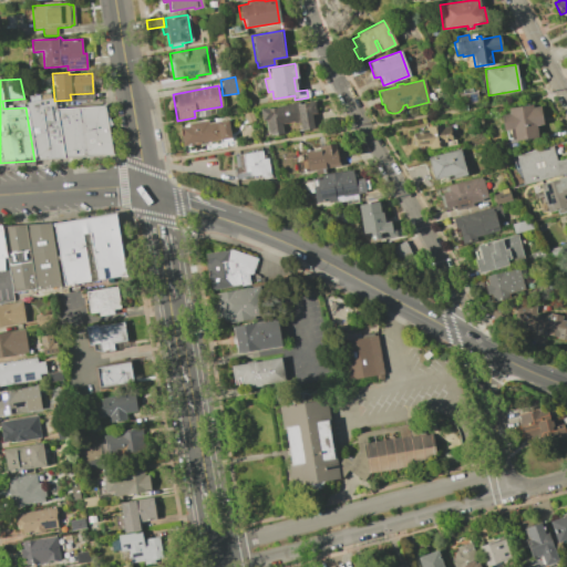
[(478,103),(461,105),(459,94),(476,91),(478,103)]
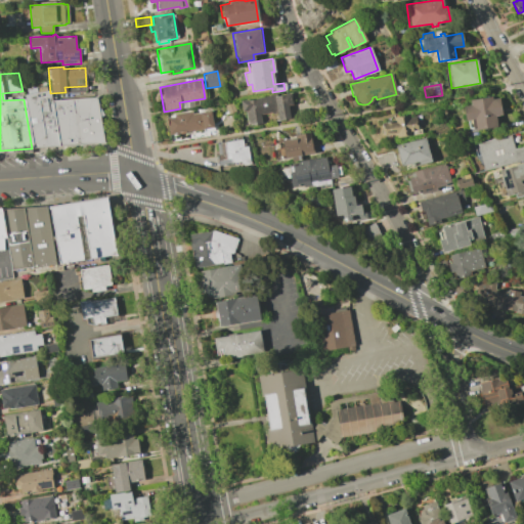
[(23,94),(49,90),(51,100),(58,146),(32,148),(24,99),(23,94)]
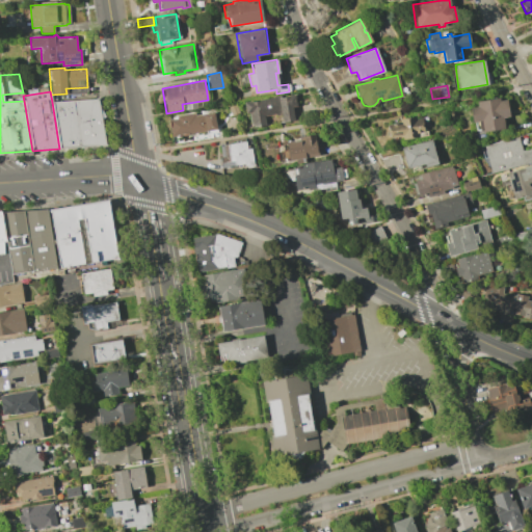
[(250,125),(248,112),(244,113),(243,102),(250,101),(250,102),(259,100),(272,98),(272,97),(280,95),(280,98),(288,96),(293,95),(295,106),(291,107),(293,121),(282,123),(281,114),(275,115),(275,114),(263,115),(265,125),(253,127),(251,125),(250,125)]
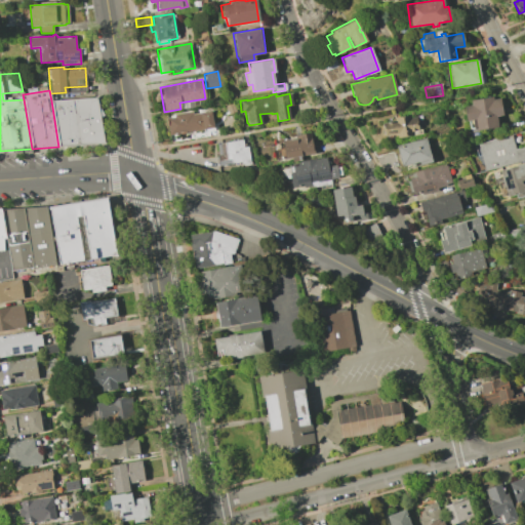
[(471,106),(470,101),(491,96),(491,99),(498,98),(501,115),(494,116),(496,126),(475,130),(475,127),(473,128),(471,120),(466,120),(462,107),(471,106)]
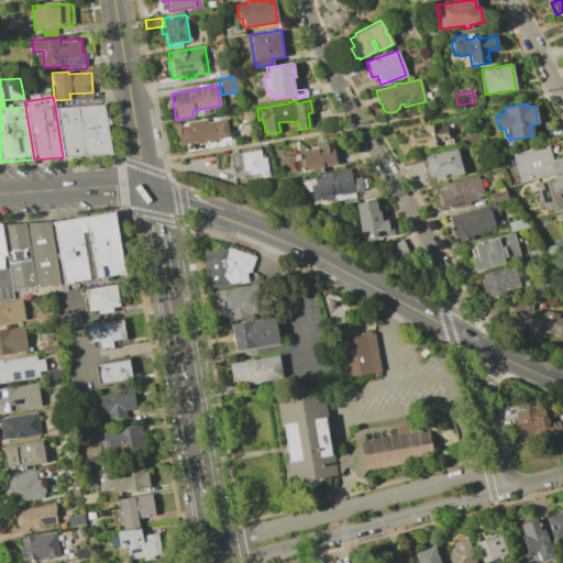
[(55,108),(103,106),(111,154),(63,157),(55,108)]
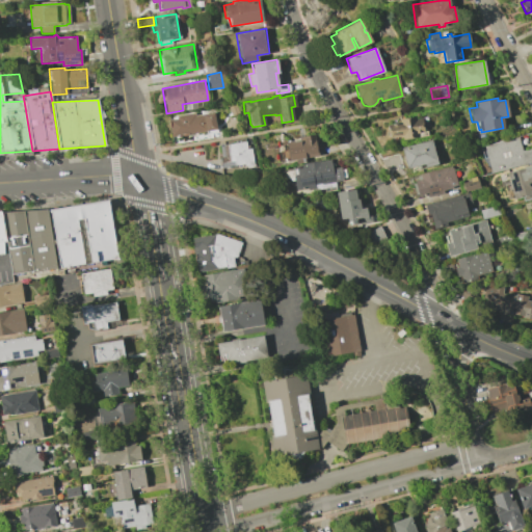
[(231,115),(227,107),(235,104),(238,112),(231,115)]
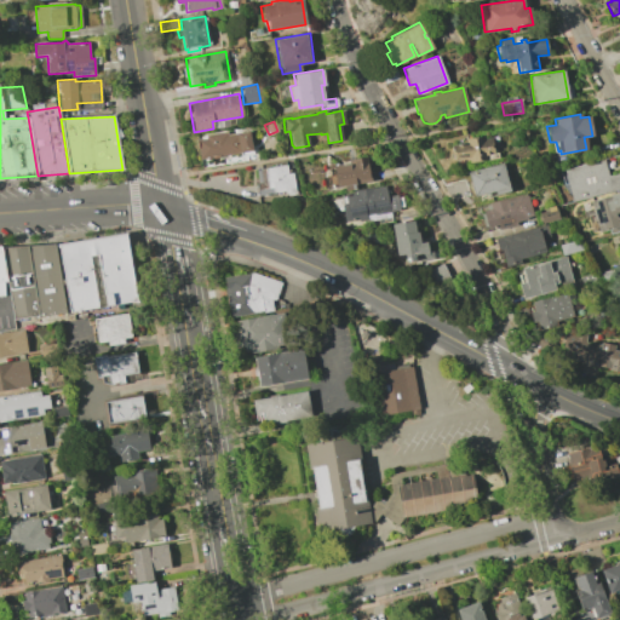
[(227,135),(248,131),(252,150),(199,159),(195,139),(205,138),(205,135),(227,131),(227,135)]
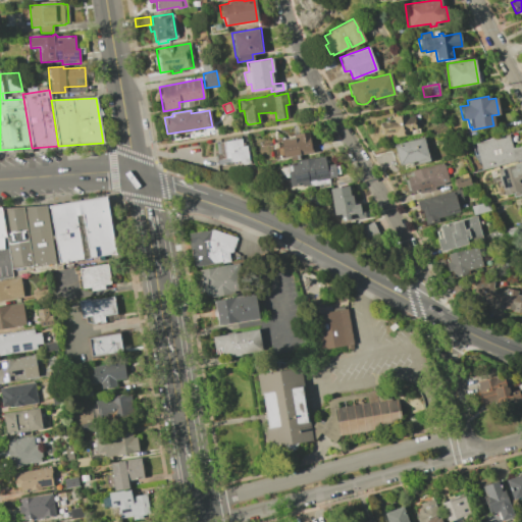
[(392,120),(392,116),(407,114),(407,116),(414,115),(416,128),(418,128),(419,133),(395,137),(394,133),(382,135),(380,122),(392,120)]
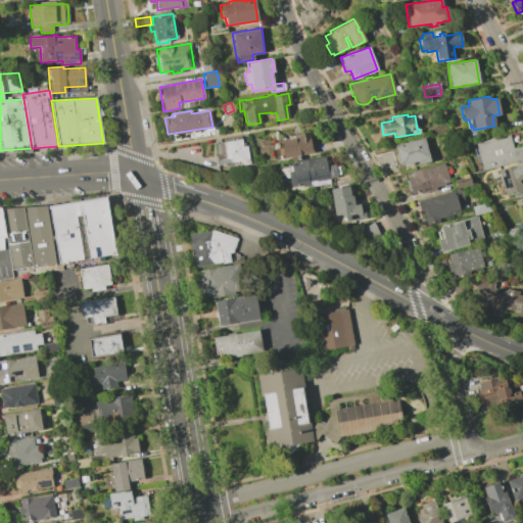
[(303,136),(308,135),(312,152),(298,155),(299,159),(290,160),(290,156),(282,157),(280,140),(293,138),(292,135),(302,133),(303,136)]
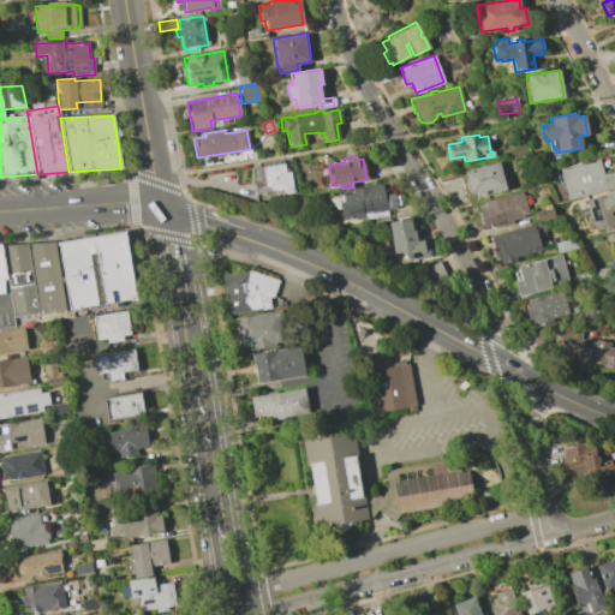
[(598,157),(602,174),(614,172),(614,177),(614,186),(567,199),(559,167),(598,157)]
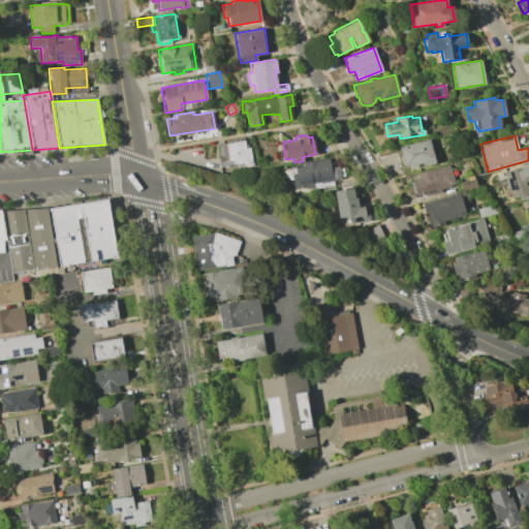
[(250,164),(251,165),(245,166),(245,165),(234,166),(232,164),(219,167),(217,156),(219,156),(217,145),(237,142),(237,138),(243,137),(245,148),(248,147),(251,163),(250,164)]
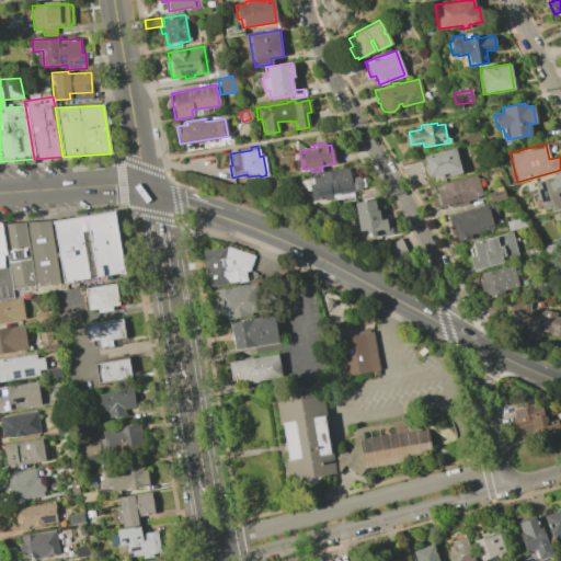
[(454,148),(461,173),(443,178),(442,174),(428,178),(423,156),(454,148)]
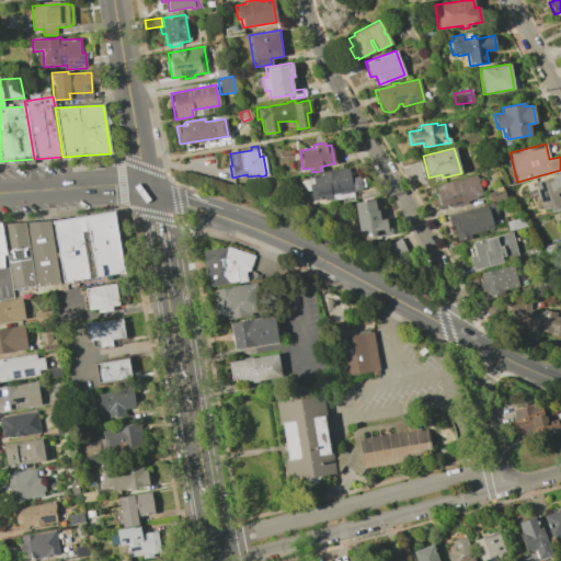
[(348,170),(350,178),(358,176),(361,190),(331,195),(331,197),(332,198),(323,201),(323,198),(311,201),(311,198),(308,184),(309,184),(308,176),(311,176),(311,174),(319,173),(319,172),(338,169),(338,170),(347,168),(348,170)]
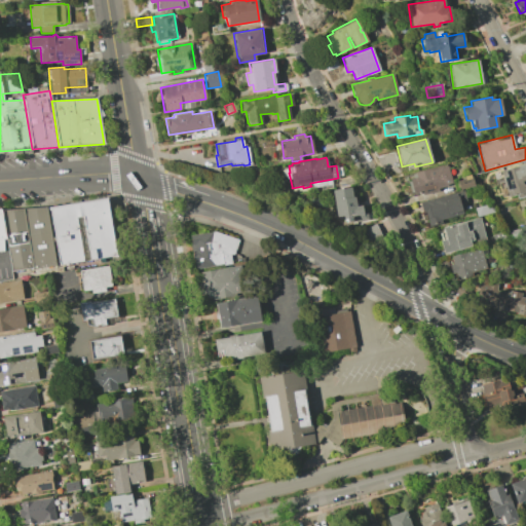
[(525,162),(525,195),(517,198),(516,194),(508,196),(500,171),(525,162)]
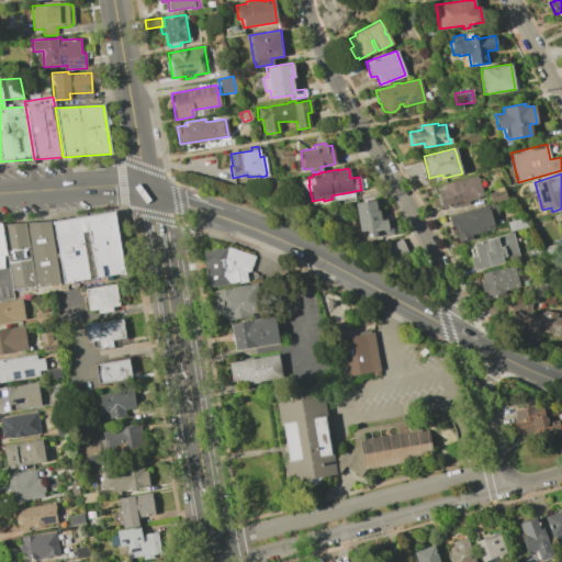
[(439,195),(437,190),(441,190),(440,186),(478,176),(482,194),(476,197),(476,198),(467,200),(468,203),(451,208),(450,203),(445,204),(446,206),(441,208),(441,204),(438,205),(436,197),(439,195)]
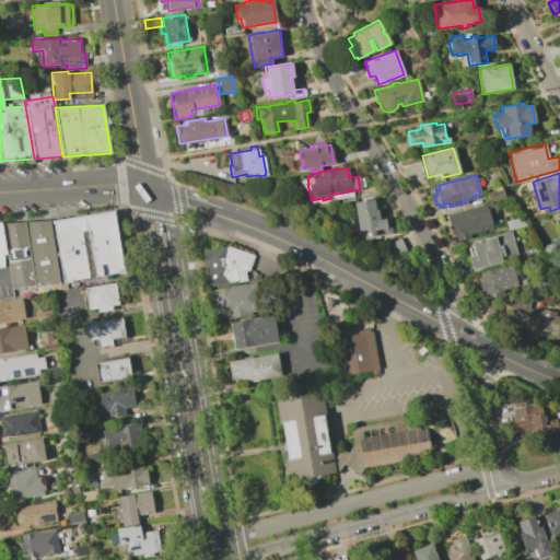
[(494,190),(493,187),(500,186),(501,188),(502,188),(504,198),(489,201),(487,191),(494,190)]
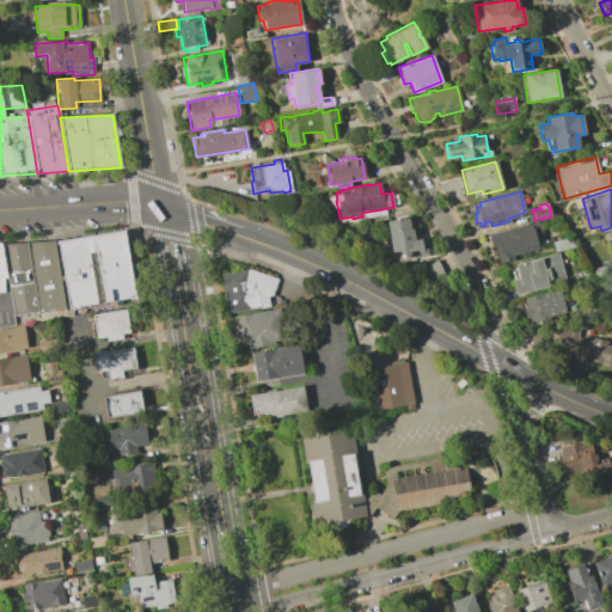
[(409,230),(411,230),(414,239),(420,239),(421,246),(426,246),(427,255),(412,258),(411,251),(409,251),(409,256),(399,258),(398,251),(391,252),(385,221),(408,218),(409,230)]
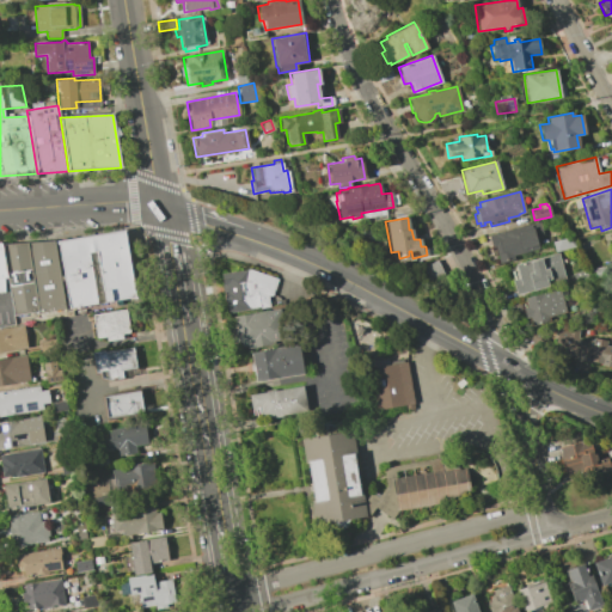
[(539,221),(543,236),(536,238),(538,249),(512,256),(513,258),(499,263),(494,246),(491,246),(489,236),(539,221)]
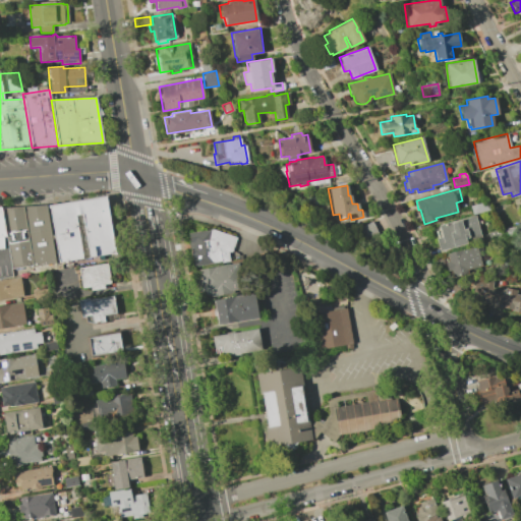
[(48,206),(106,195),(115,253),(58,263),(48,206)]
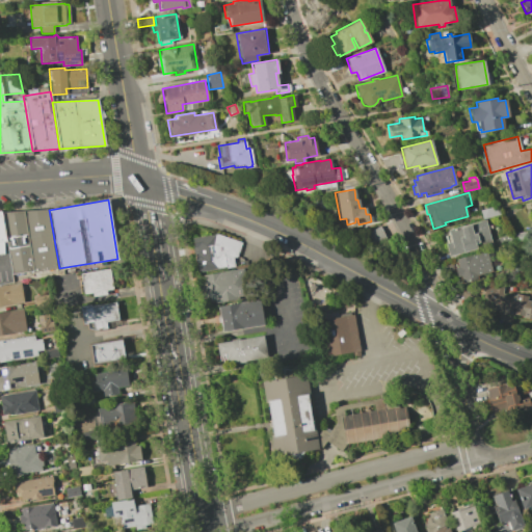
[(496,206),(498,214),(482,218),(479,210),(496,206)]
